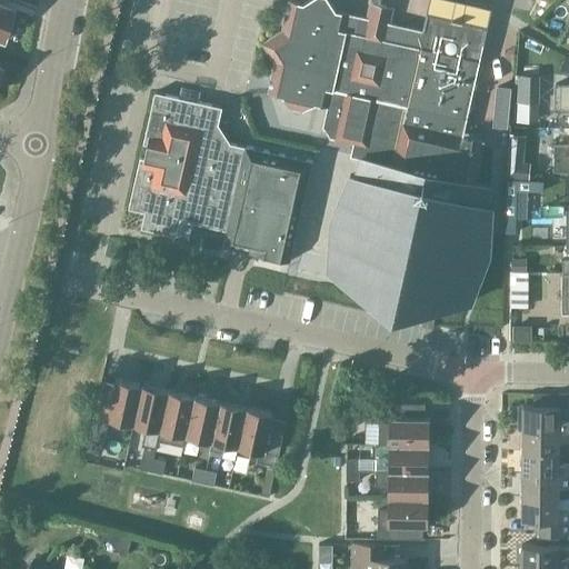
[(423,29),(336,10),(329,0),(307,0),(303,2),(291,0),(288,0),(282,30),(262,42),(276,62),(268,92),(282,96),(290,108),(303,110),(315,103),(327,106),(322,126),(330,137),(353,142),(350,156),(360,158),(356,176),(351,176),(351,175),(350,175),(331,220),(328,270),(330,270),(330,269),(377,288),(378,298),(413,306),(418,298),(469,300),(469,301),(470,301),(488,256),(491,206),(490,206),(490,207),(486,205),(490,186),(475,182),(485,140),(462,135),(487,27),(427,12),(423,29)]
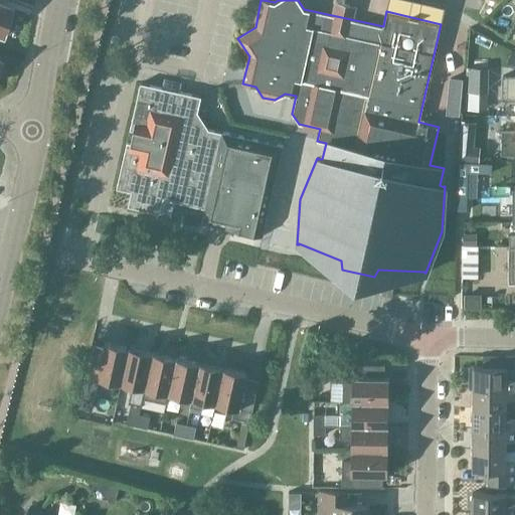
[(0,32),(10,7),(0,3),(0,32)]
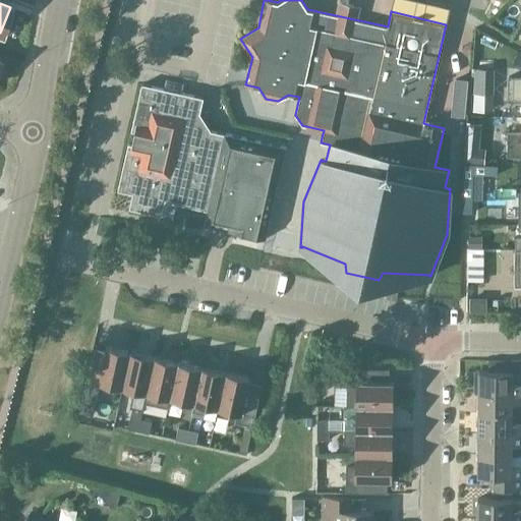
[(471,67),(471,94),(493,94),(493,68),(471,67)]
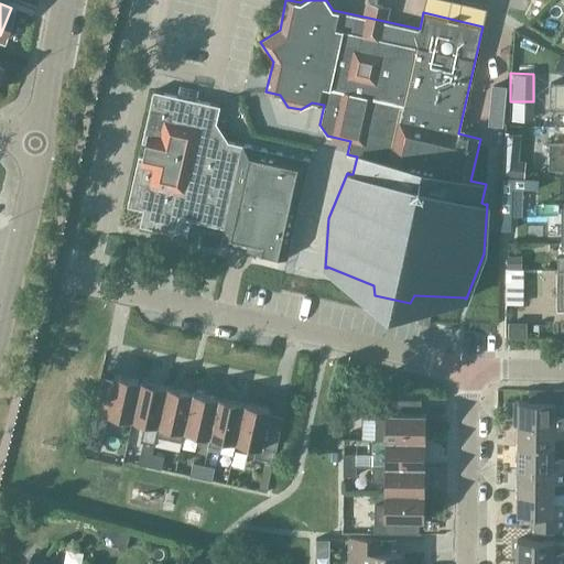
[(563,83),(551,83),(550,109),(563,108),(563,83)]
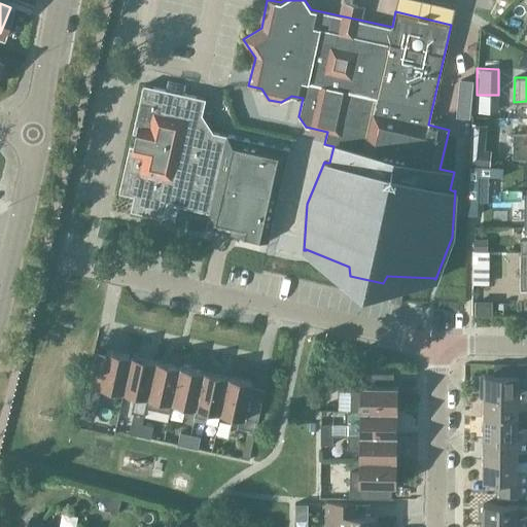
[(189,95),(160,88),(143,84),(133,131),(136,132),(133,145),(130,144),(118,191),(134,195),(131,210),(163,217),(166,202),(209,212),(206,226),(268,241),(276,208),(289,147),(229,134),(229,135),(213,132),(202,114),(206,98),(189,95)]
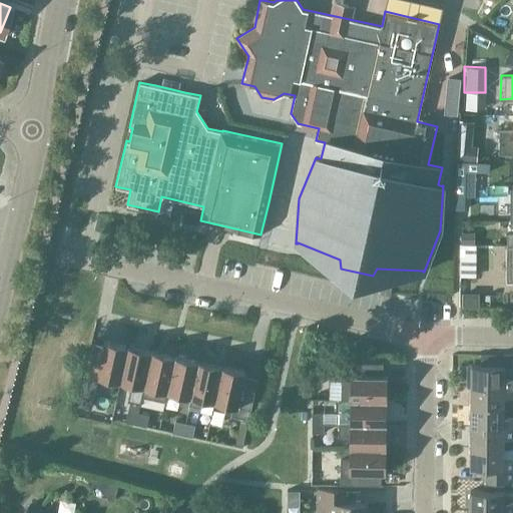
[(464,94),(463,113),(485,113),(486,93),(464,93),(464,94)]
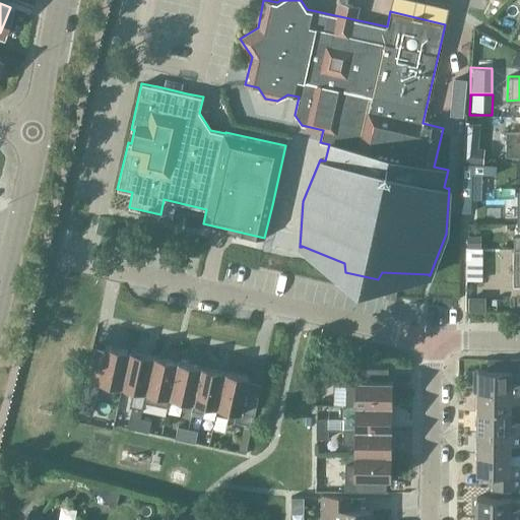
[(449,115),(463,116),(464,104),(450,103),(449,115)]
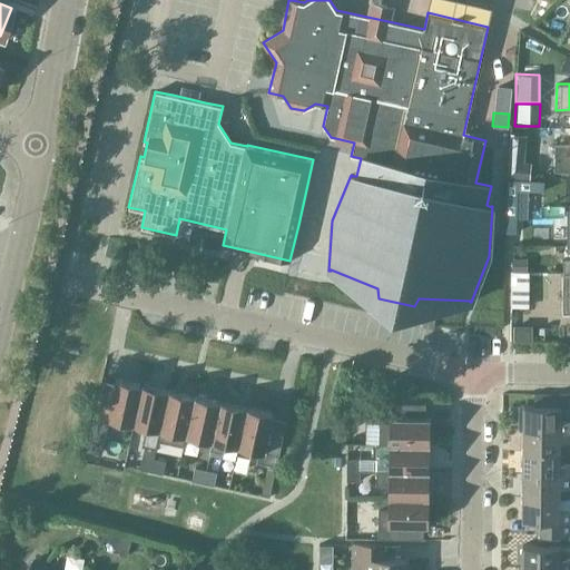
[(527,136),(511,134),(507,176),(507,178),(531,180),(532,163),(526,163),(527,136)]
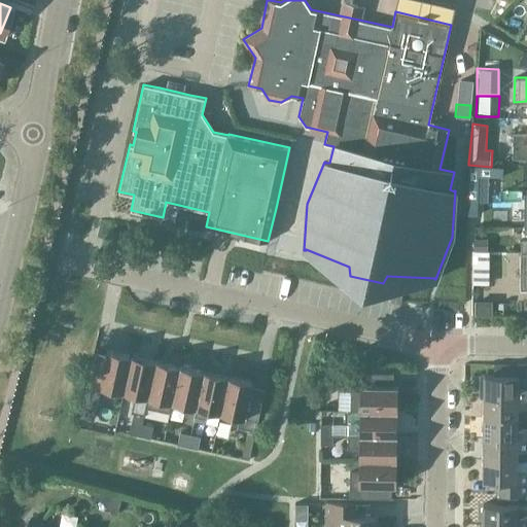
[(526,133),(514,133),(513,157),(526,156),(526,133)]
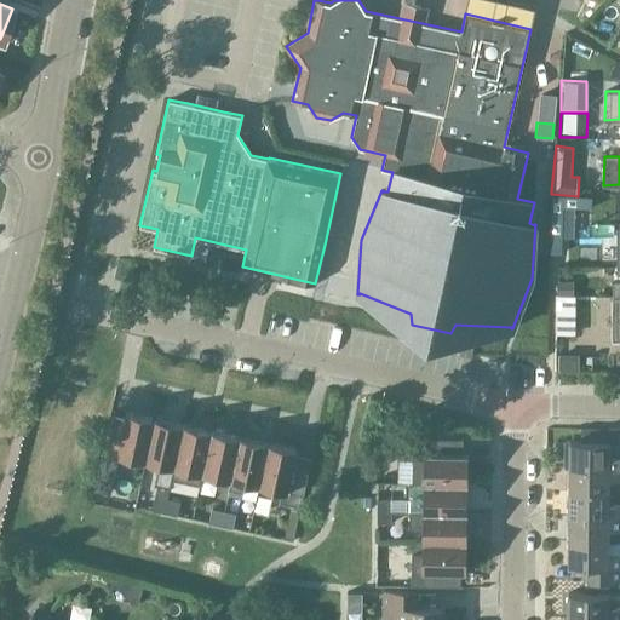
[(592,210),(593,197),(552,196),(550,254),(562,254),(563,208),(592,210)]
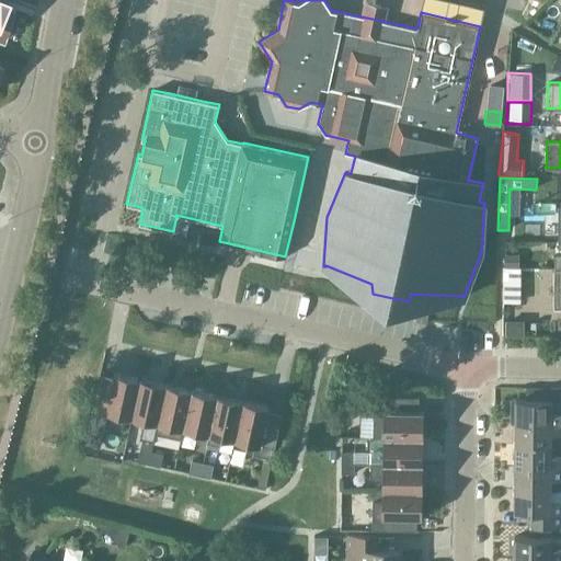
[(504,255),(504,266),(518,266),(518,255),(505,255),(504,255)]
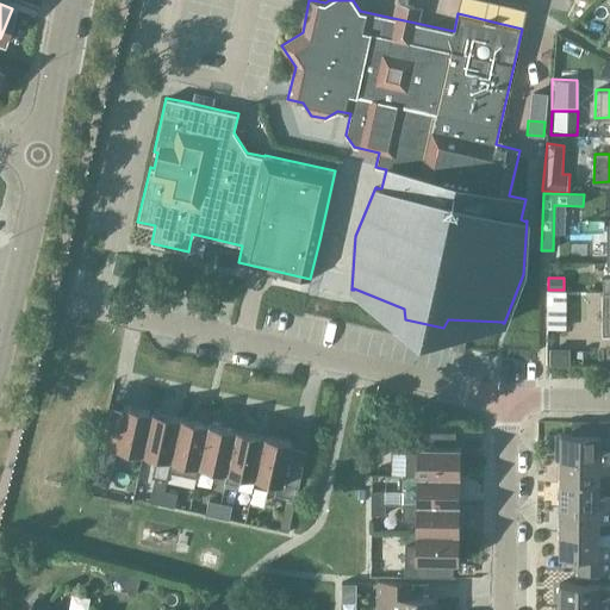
[(601,315),(602,291),(566,288),(565,312),(601,315)]
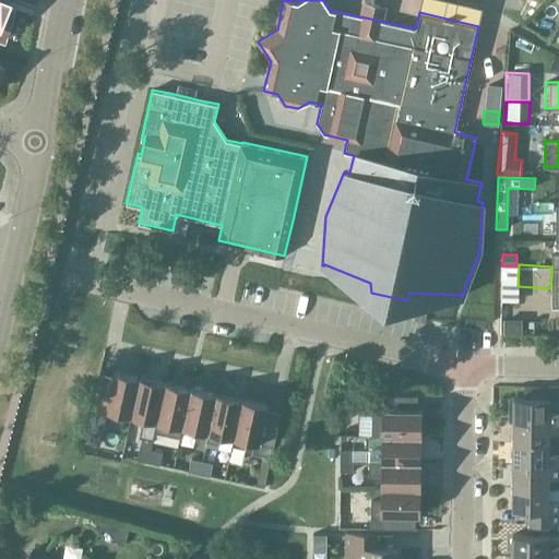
[(415,320),(426,321),(427,311),(427,306),(416,305),(415,320)]
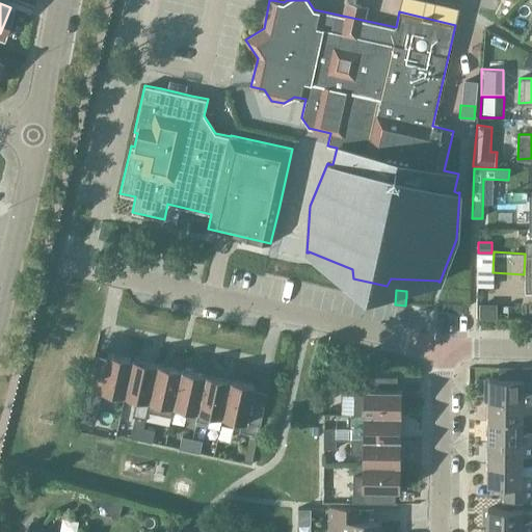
[(479,303),(479,316),(498,316),(498,303),(479,303)]
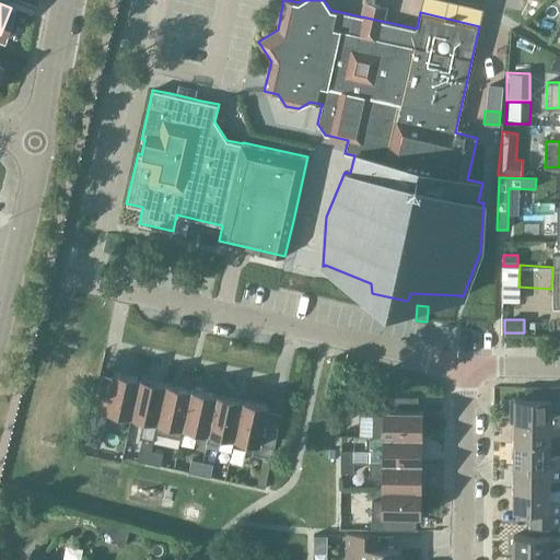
[(131,416),(140,377),(114,372),(112,383),(97,380),(91,411),(105,415),(106,410),(131,416)]
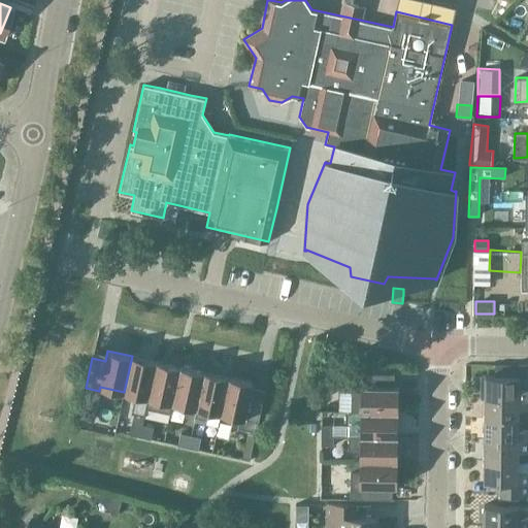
[(132,356),(124,392),(136,394),(132,411),(145,415),(146,407),(146,406),(156,362),(132,356)]
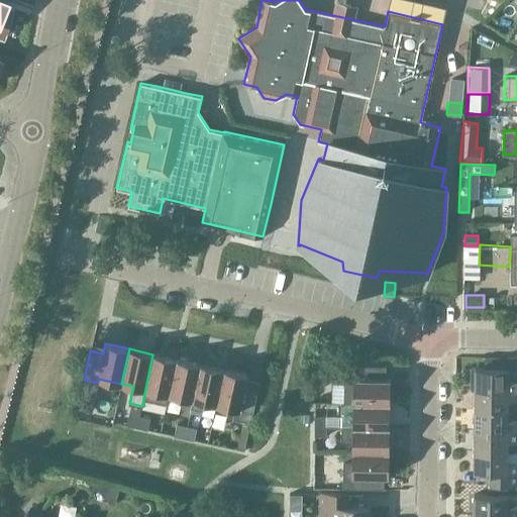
[(177,359),(152,354),(143,398),(143,399),(167,403),(169,394),(177,359)]
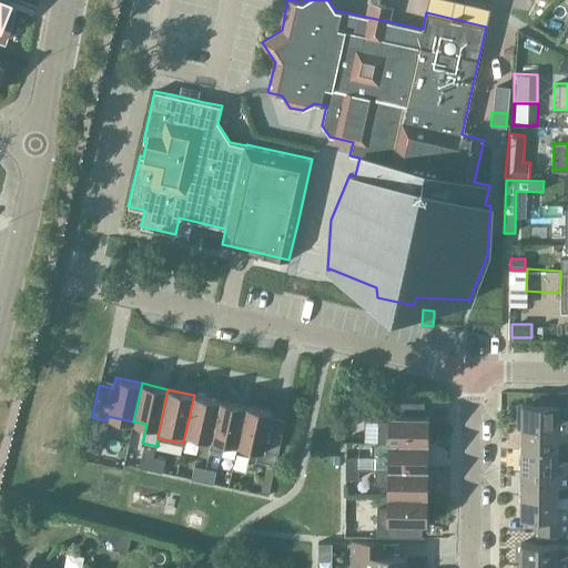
[(194,395),(185,433),(212,438),(220,401),(194,395)]
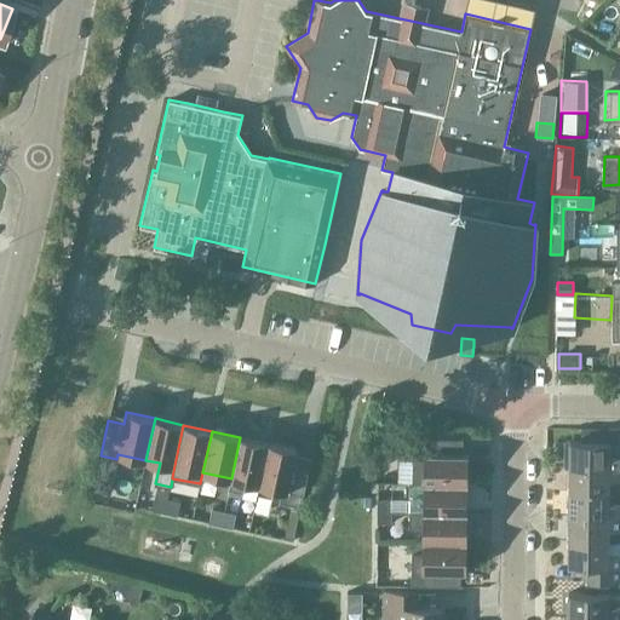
[(240,437),(231,478),(229,489),(242,492),(245,482),(259,484),(268,443),(240,437)]
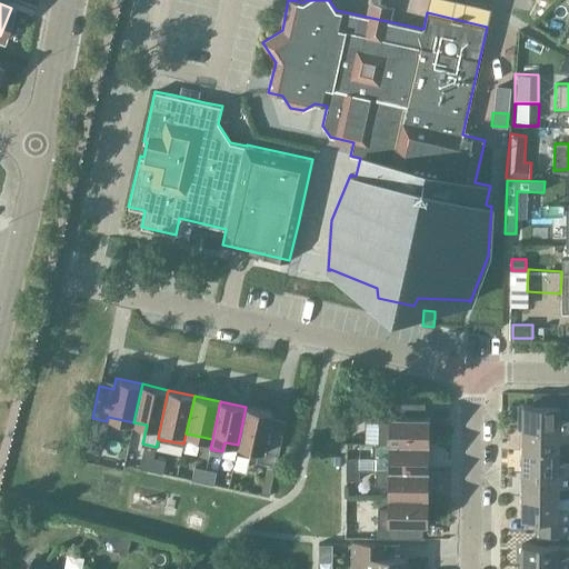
[(353,418),(353,401),(340,401),(340,418),(353,418)]
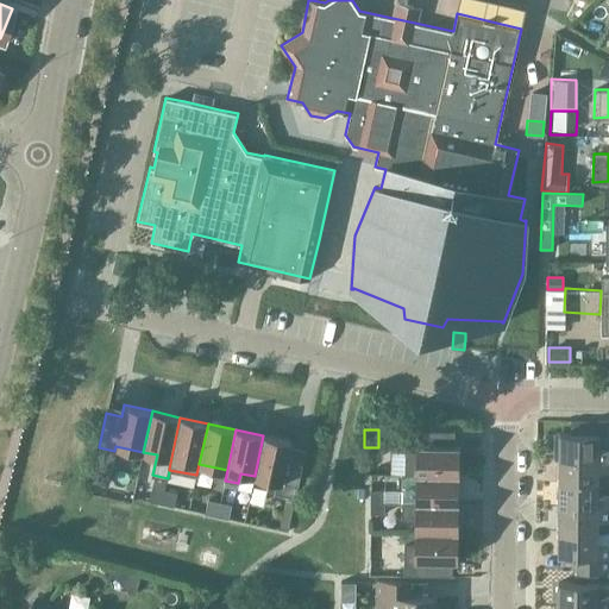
[(390,437),(390,473),(402,473),(458,475),(459,446),(447,445),(447,431),(406,431),(406,437),(390,437)]
